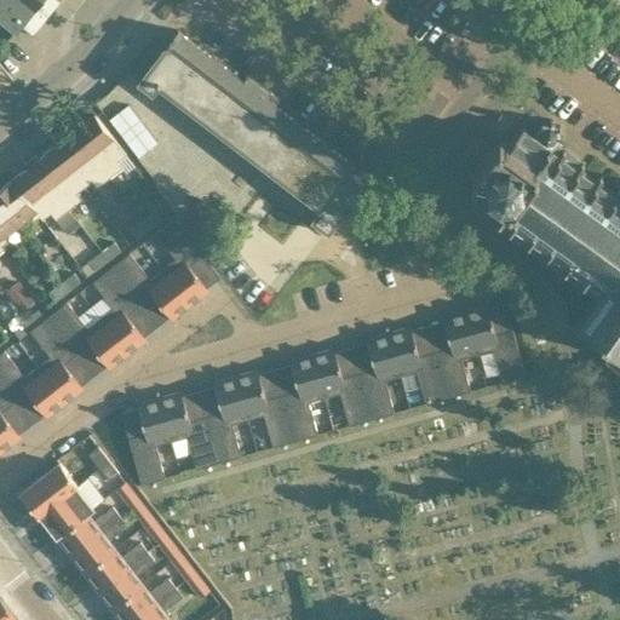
[(0,0),(0,18),(16,32),(41,0),(0,0)]
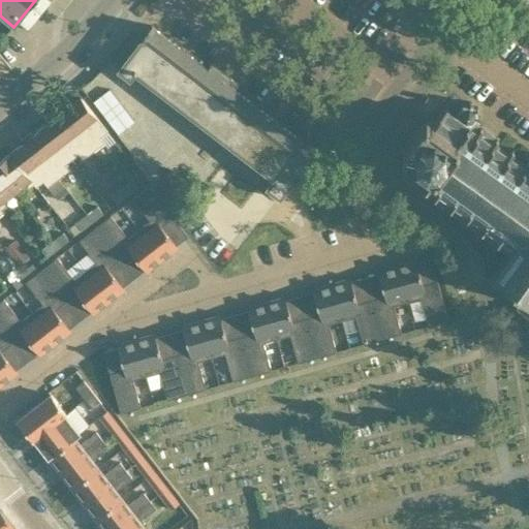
[(207,67),(151,26),(118,69),(129,78),(134,71),(272,177),(265,187),(279,198),(315,152),(315,151),(234,88),(237,84),(210,63),(207,67)]
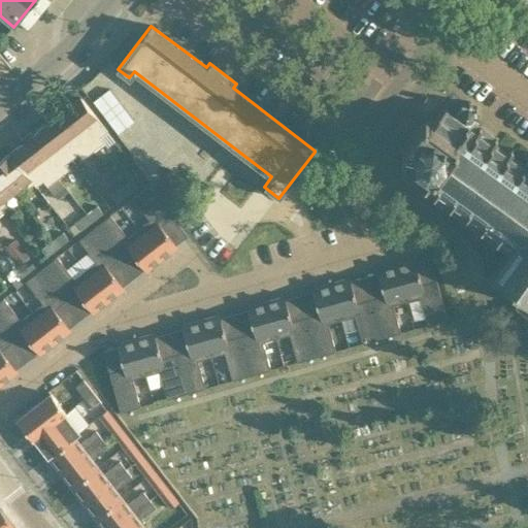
[(0,54),(0,76),(11,68),(0,54)]
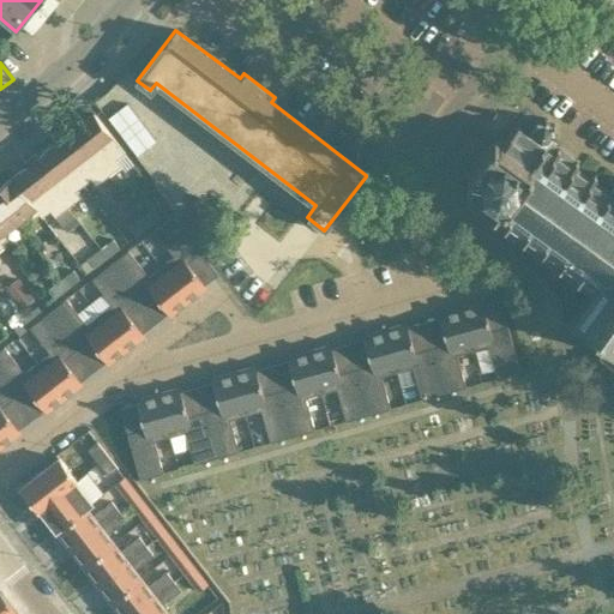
[(76,120),(71,125),(108,174),(120,166),(115,158),(124,151),(108,132),(94,113),(79,124),(76,120)]
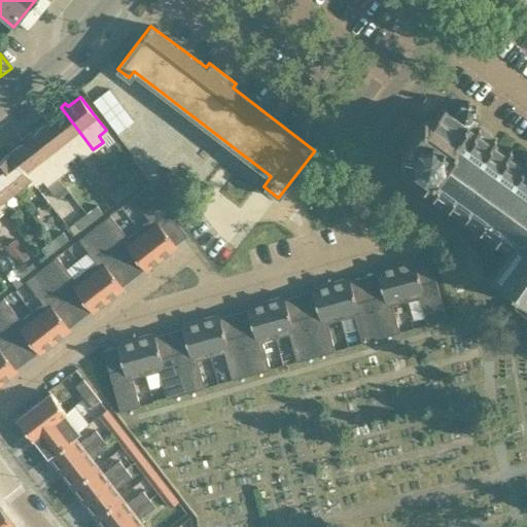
[(479,116),(478,114),(478,113),(476,113),(476,108),(477,106),(476,105),(473,106),(469,103),(470,101),(469,100),(468,103),(462,104),(460,102),(459,103),(460,105),(454,113),(444,106),(433,121),(427,117),(426,110),(423,110),(424,117),(411,135),(401,147),(395,148),(395,151),(401,149),(409,155),(398,169),(421,186),(417,190),(444,211),(448,206),(461,216),(458,220),(460,221),(463,217),(477,227),(473,232),(476,233),(480,229),(492,238),(488,243),(491,245),(496,239),(508,249),(488,276),(520,299),(515,306),(526,315),(526,166),(526,163),(526,159),(523,164),(510,154),(514,149),(511,147),(507,152),(493,142),(497,137),(472,119),(476,116),(479,116)]
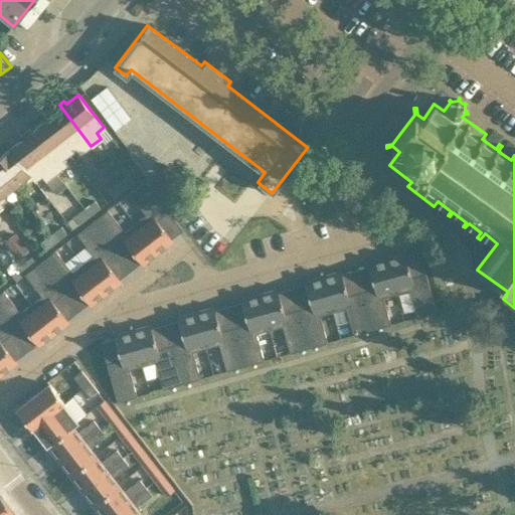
[(55,113),(44,121),(70,154),(75,150),(79,155),(91,146),(59,105),(53,109),(55,113)]
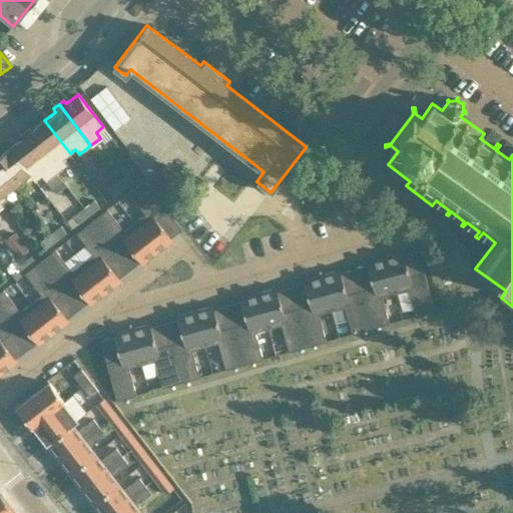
[(29,127),(25,130),(57,171),(66,164),(62,159),(70,153),(44,120),(31,130),(29,127)]
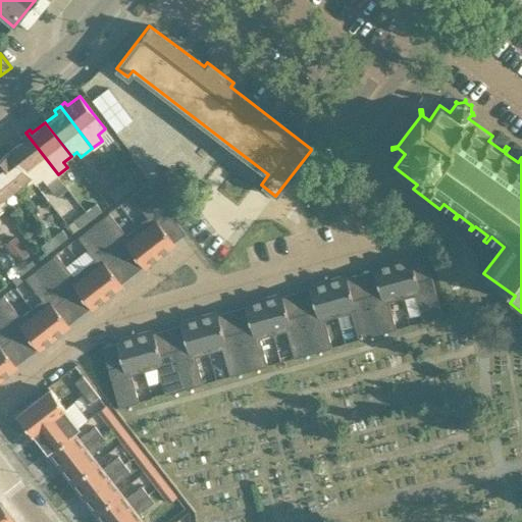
[(58,174),(25,133),(19,138),(21,141),(11,149),(37,183),(42,178),(46,185),(58,174)]
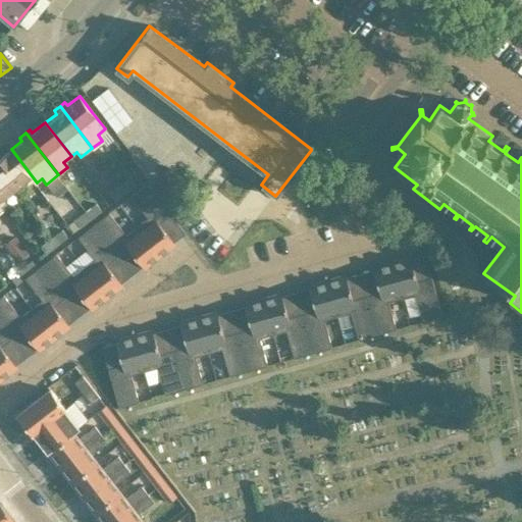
[(37,183),(11,149),(0,157),(0,170),(15,190),(25,180),(28,184),(32,180),(35,185),(37,183)]
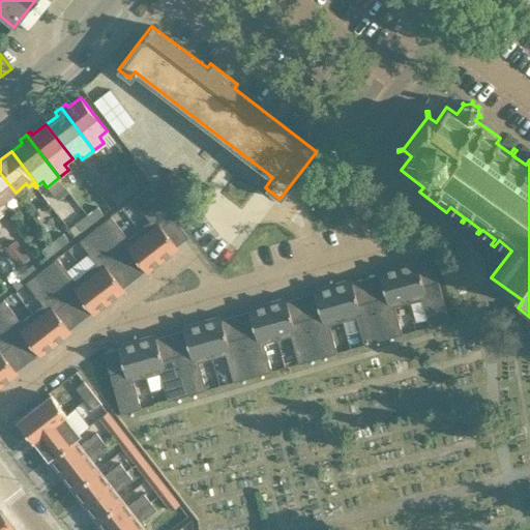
[(16,193),(0,173),(0,208),(0,209),(4,206),(2,204),(16,193)]
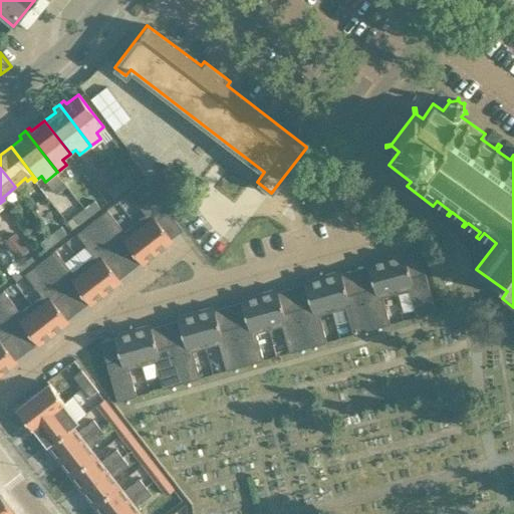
[(57,172),(45,182),(56,195),(68,186),(57,172)]
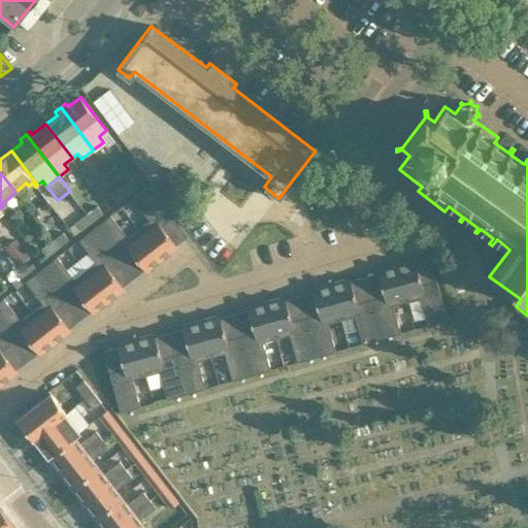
[(127,193),(137,185),(132,177),(122,186),(127,193)]
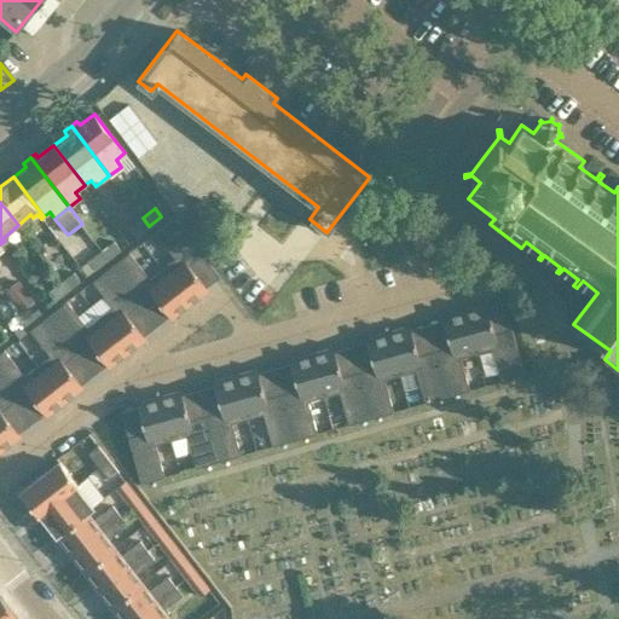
[(162,268),(190,304),(208,289),(190,265),(203,254),(174,217),(155,232),(175,258),(162,268)]
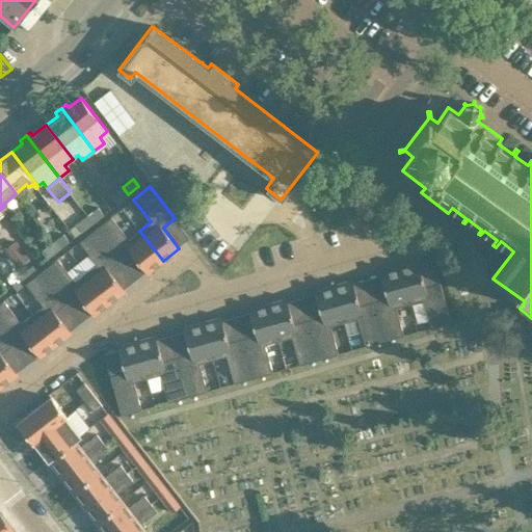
[(117,203),(128,194),(123,187),(111,195),(117,203)]
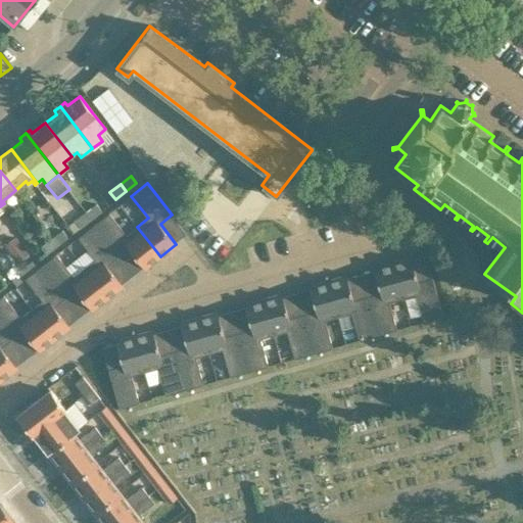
[(90,219),(101,210),(95,203),(85,211),(90,219)]
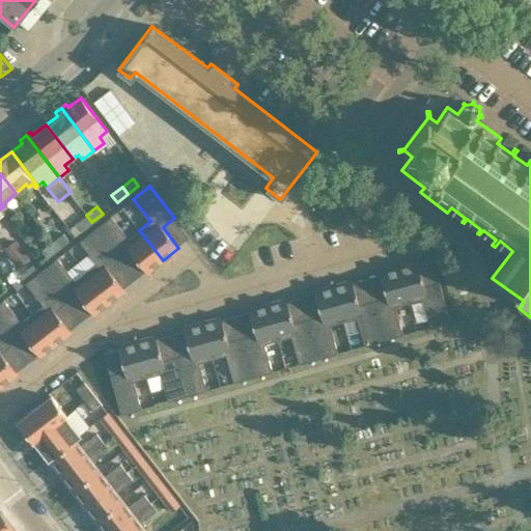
[(81,230),(91,222),(86,215),(76,223),(81,230)]
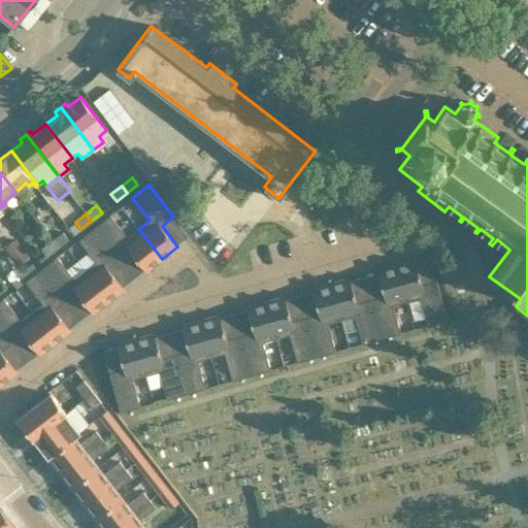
[(131,251),(146,271),(162,259),(138,229),(128,237),(110,215),(94,227),(120,259),(131,251)]
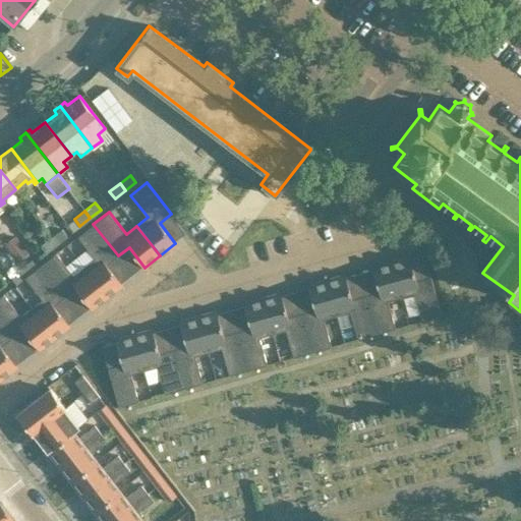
[(84,267),(107,296),(122,285),(107,265),(118,255),(93,224),(77,236),(95,258),(84,267)]
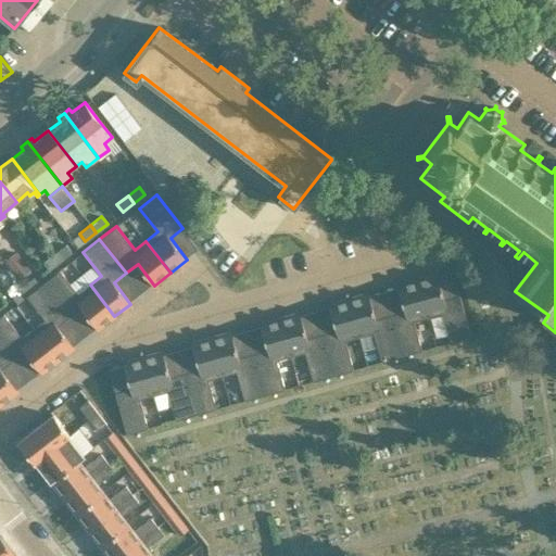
[(60,261),(71,252),(65,244),(54,253),(60,261)]
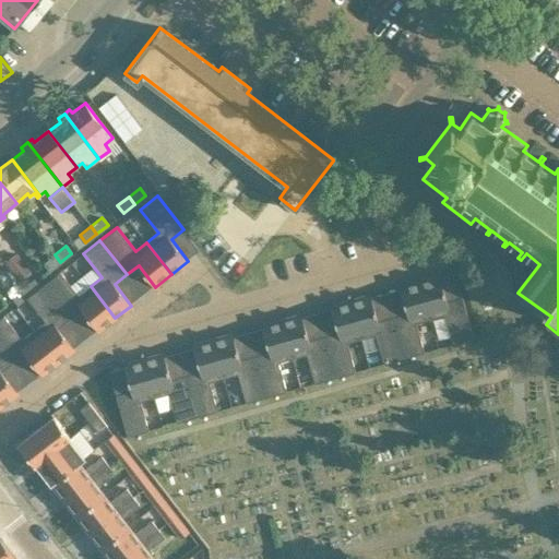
[(4,261),(19,280),(31,271),(16,252),(4,261)]
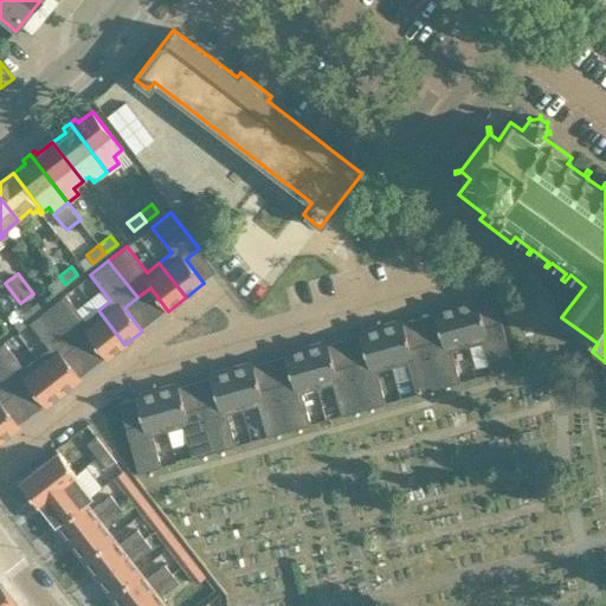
[(53,292),(65,284),(59,276),(47,284),(53,292)]
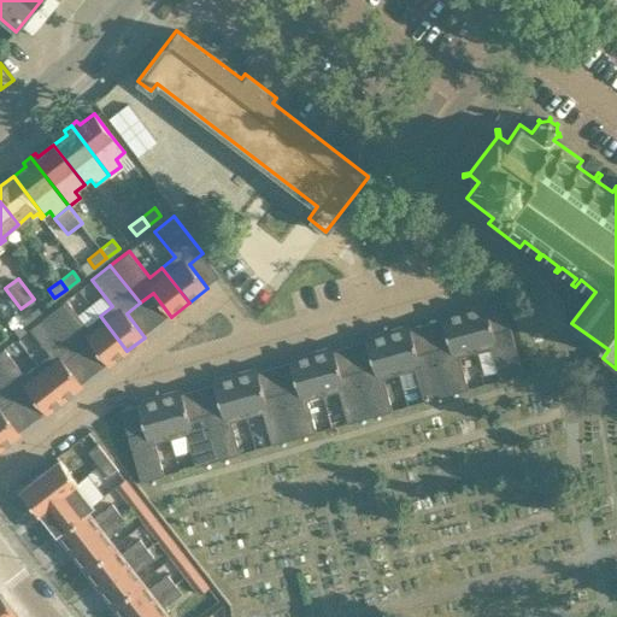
[(90,341),(109,365),(127,351),(100,316),(87,325),(66,300),(48,313),(77,351),(90,341)]
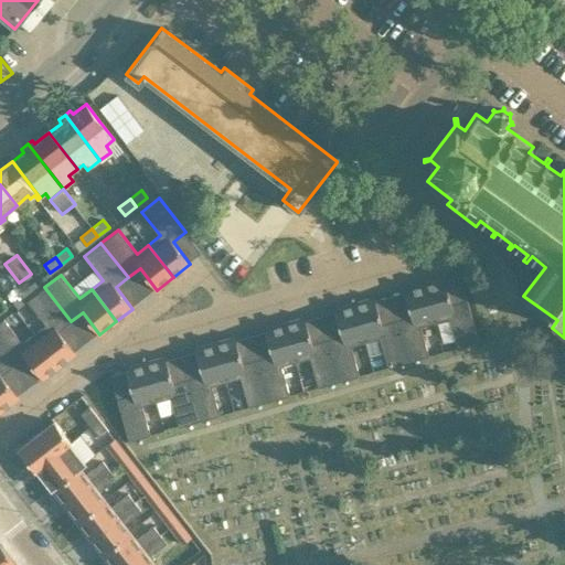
[(449,318),(457,348),(479,341),(467,300),(451,305),(444,277),(424,283),(435,322),(449,318)]
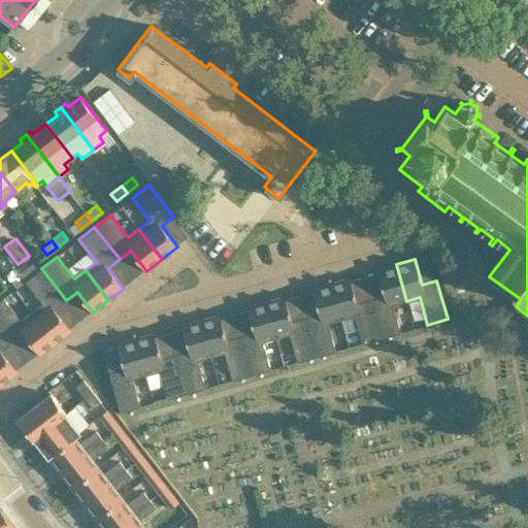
[(32,261),(22,269),(28,277),(38,269),(32,261)]
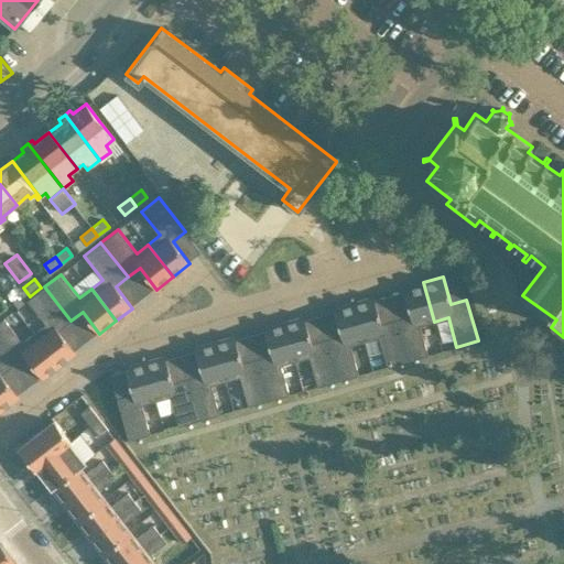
[(396,320),(408,361),(427,355),(420,326),(434,322),(423,282),(403,289),(410,315),(396,320)]
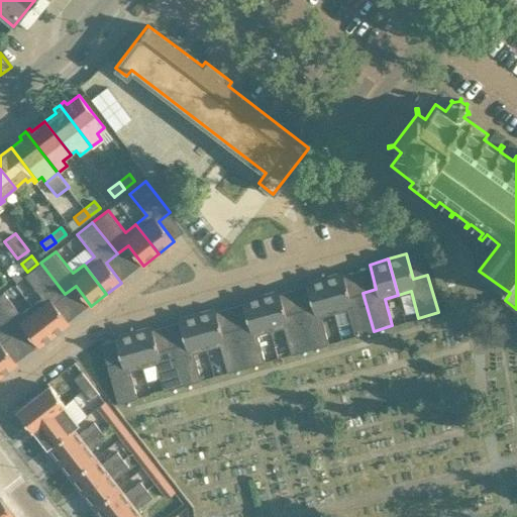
[(31,305),(55,335),(70,323),(54,303),(65,294),(40,263),(25,275),(41,297),(31,305)]
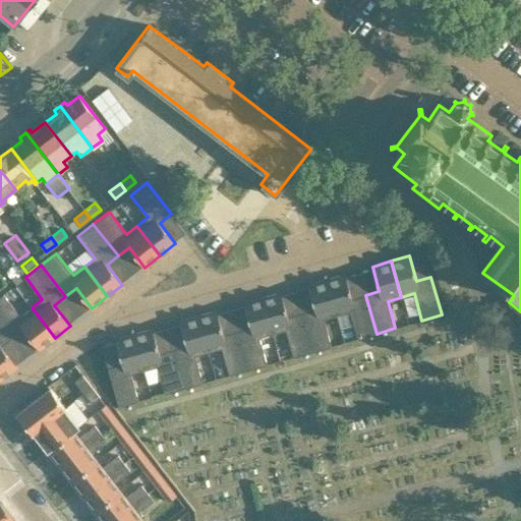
[(27,274),(21,266),(11,274),(17,282),(27,274)]
